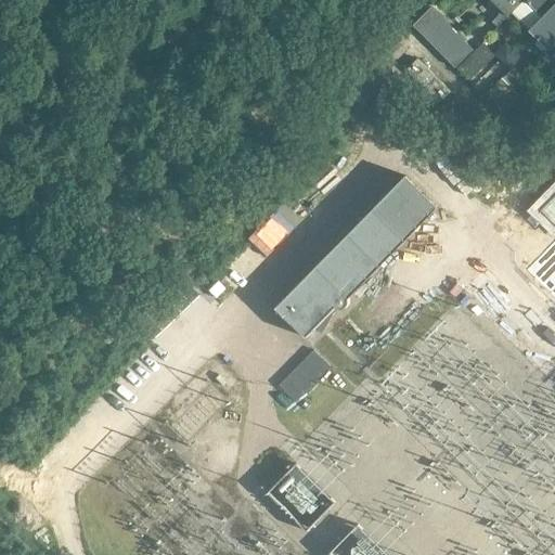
[(490,0),(507,16),(523,0),(490,0)]
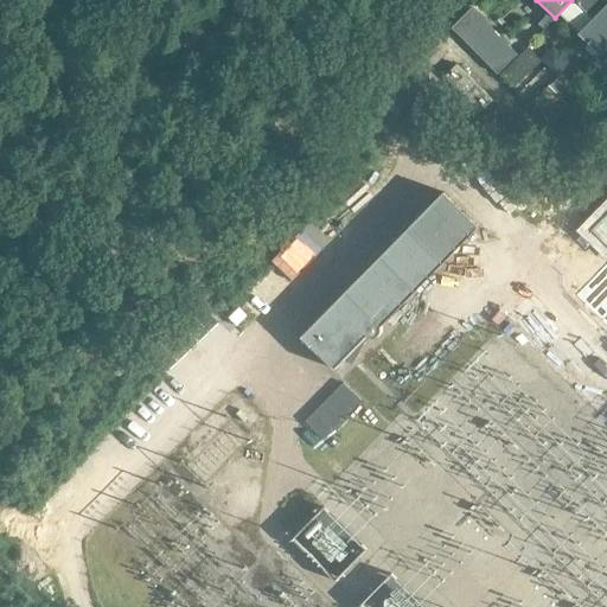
[(572,0),(555,18),(556,19),(574,1),(593,20),(579,36),(600,56),(606,48),(606,4),(602,0),(572,0)]
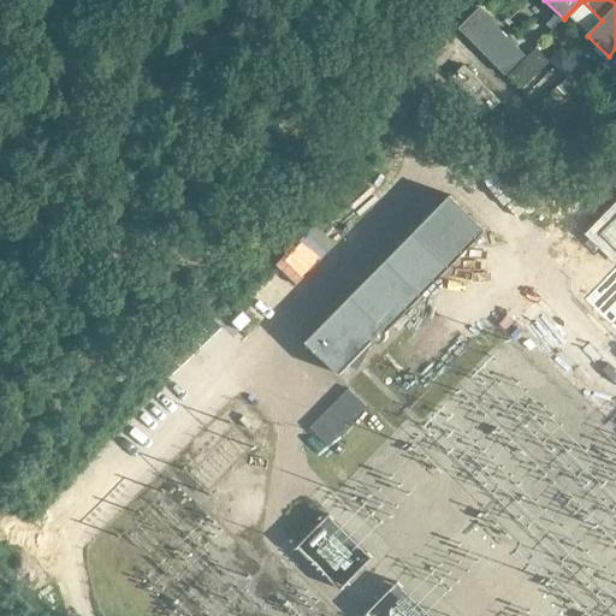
[(508,75),(528,54),(479,7),(460,28),(508,75)]
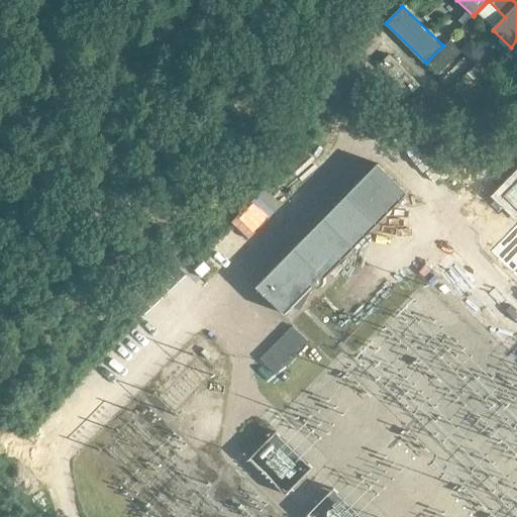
[(456,13),(446,24),(464,39),(475,28),(456,13)]
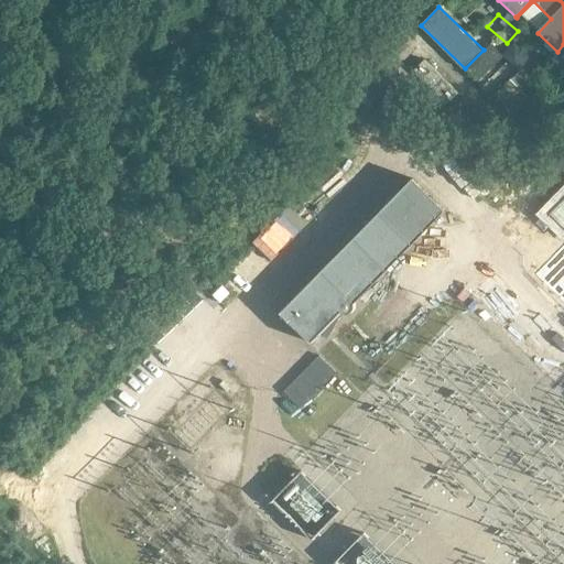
[(451,86),(425,61),(414,72),(440,98),(451,86)]
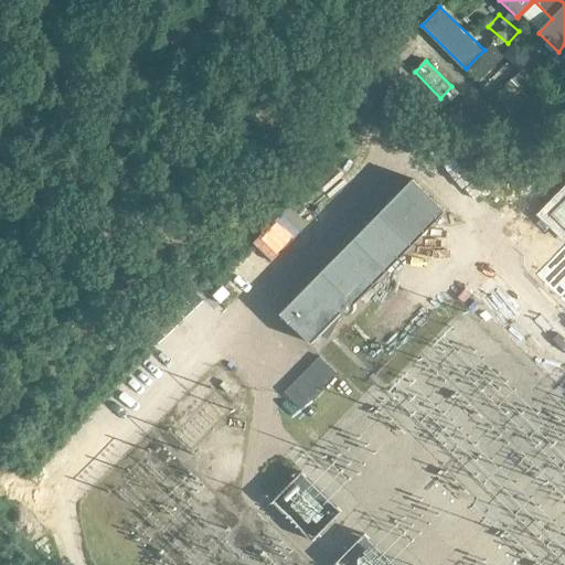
[(470,86),(486,97),(504,74),(489,62),(470,86)]
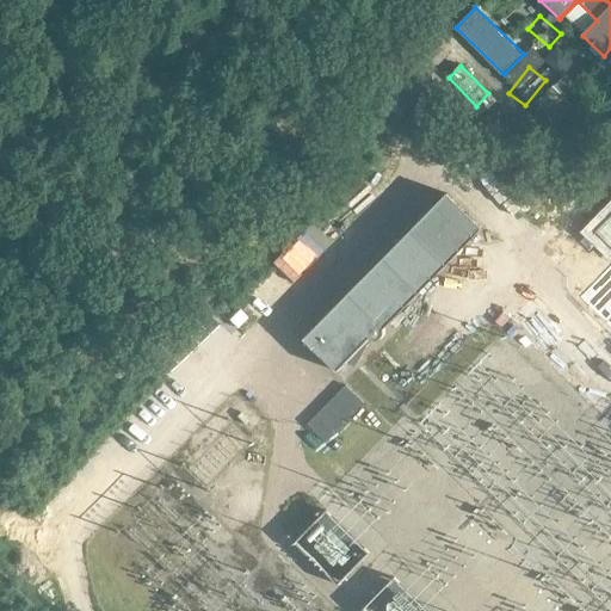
[(561,96),(553,87),(535,105),(544,113),(561,96)]
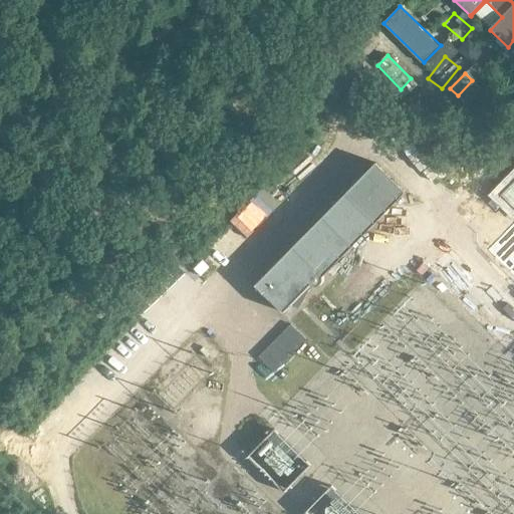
[(481,89),(474,82),(459,96),(466,104),(481,89)]
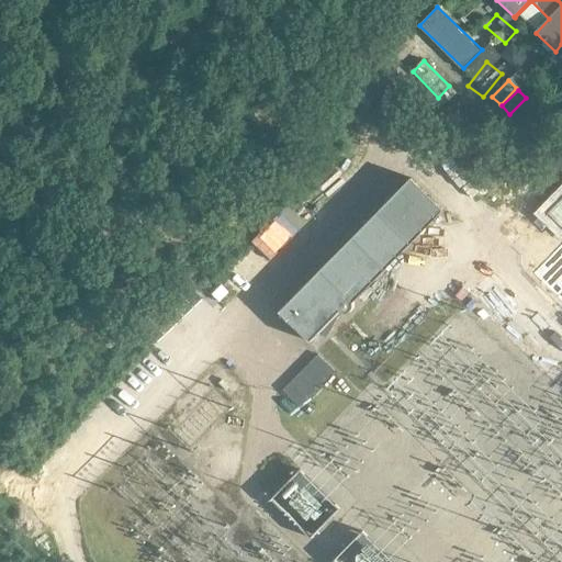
[(504,128),(521,145),(529,137),(512,120),(504,128)]
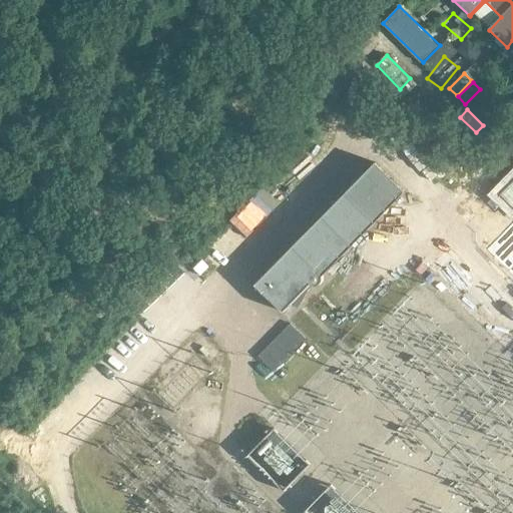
[(376,163),(255,286),(284,314),(311,286),(314,287),(317,288),(320,287),(323,284),(324,281),(323,278),(406,192),(376,163)]
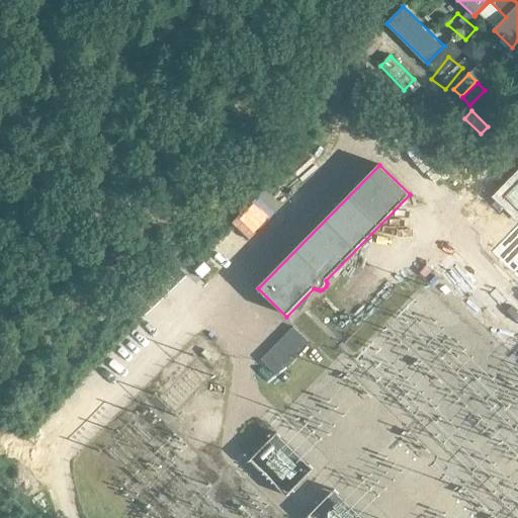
[(517,183),(505,197),(517,209),(517,183)]
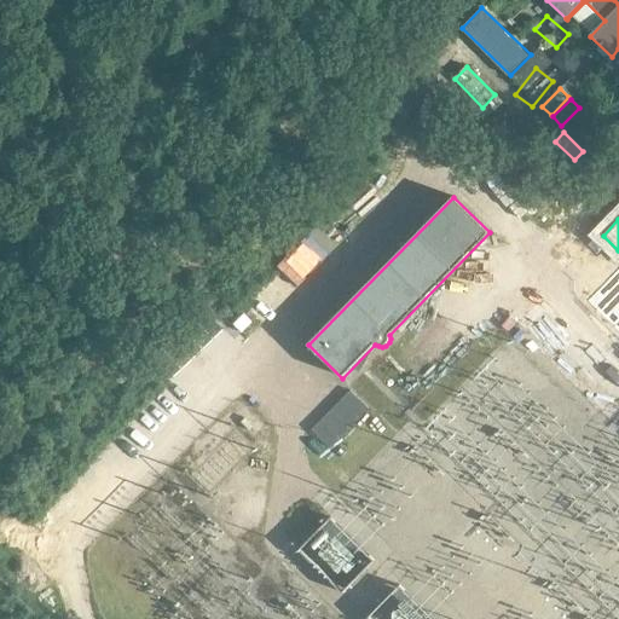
[(220,329),(201,308),(149,357),(169,377),(220,329)]
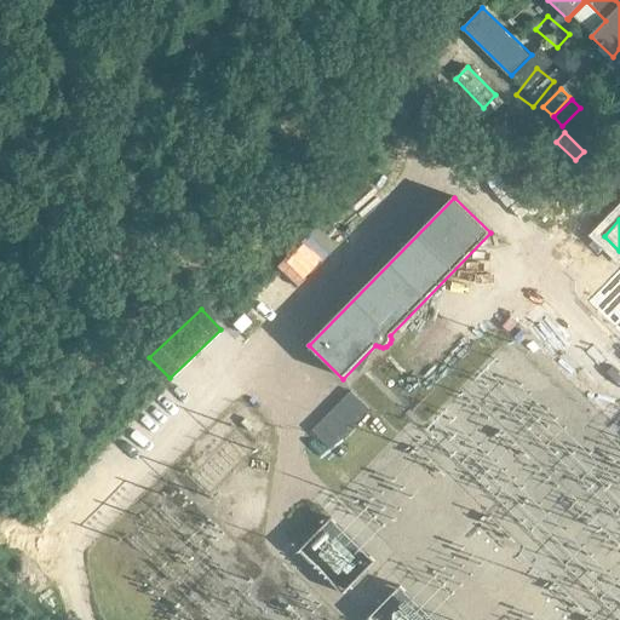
[(369,411),(351,392),(313,431),(331,449),(369,411)]
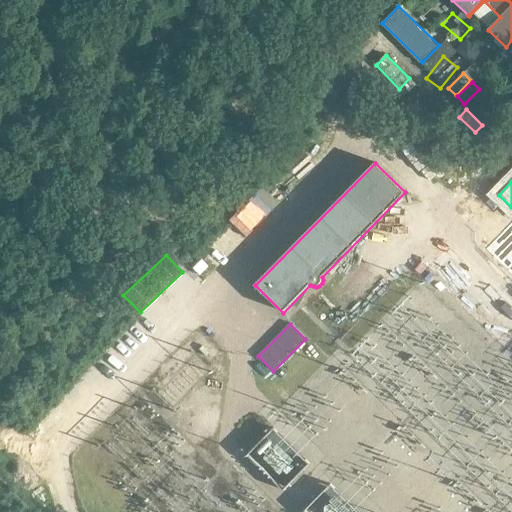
[(267,474),(287,495),(301,483),(281,461),(267,474)]
